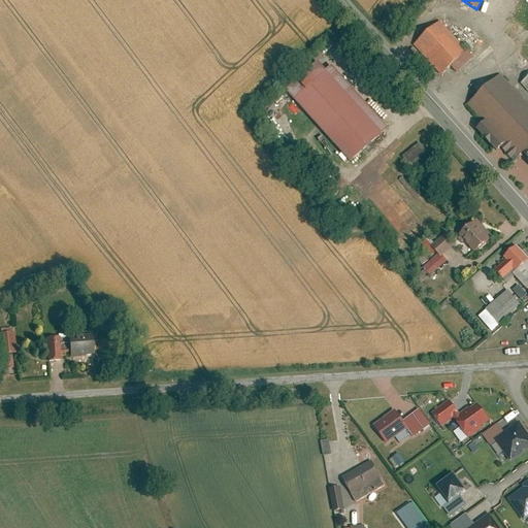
[(441,22),(415,46),(440,74),(451,65),(467,51),(441,22)]
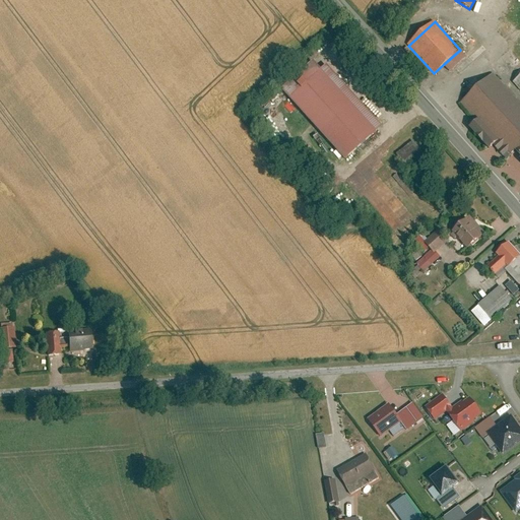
[(444,64),(451,71),(467,57),(460,50),(444,64)]
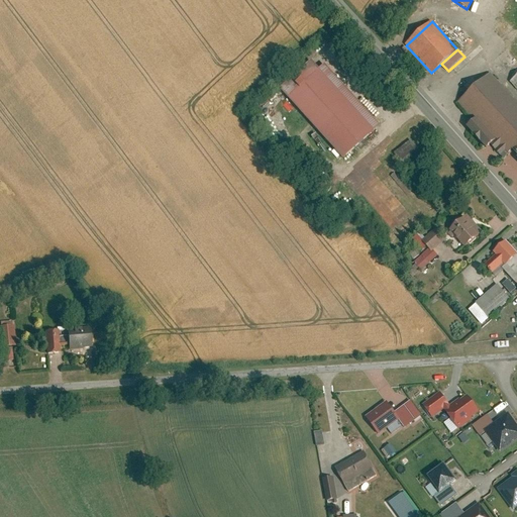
[(379,125),(323,64),(318,69),(310,60),(279,88),(342,158),(379,125)]
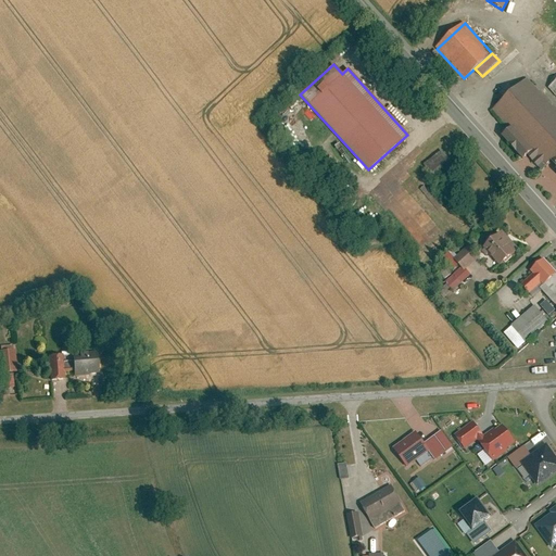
[(555,113),(526,79),(494,108),(510,126),(532,150),(555,177),(555,113)]
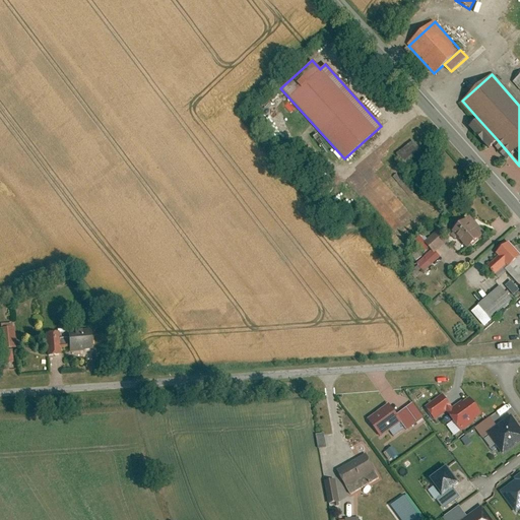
[(468,127),(489,149),(498,140),(477,118),(468,127)]
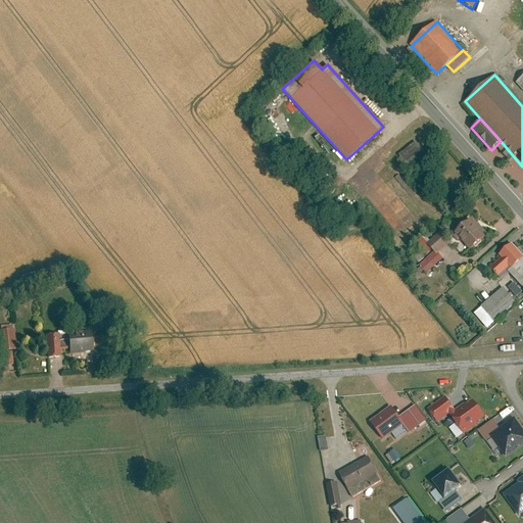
[(407,168),(425,155),(416,141),(397,153),(407,168)]
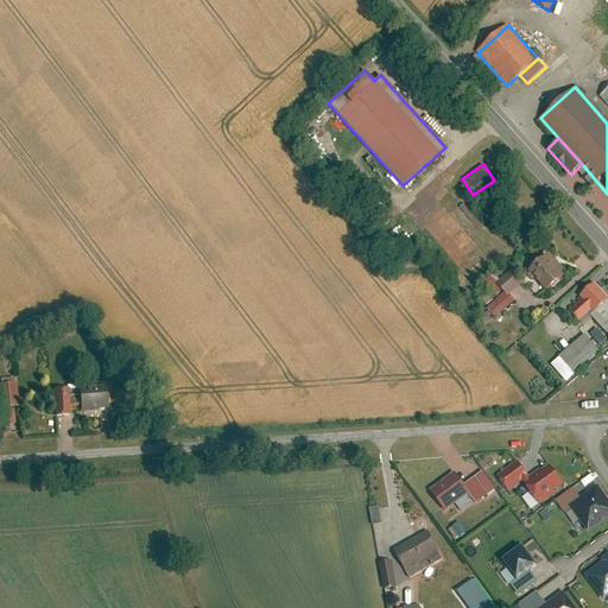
[(567,274),(549,253),(529,270),(546,291),(567,274)]
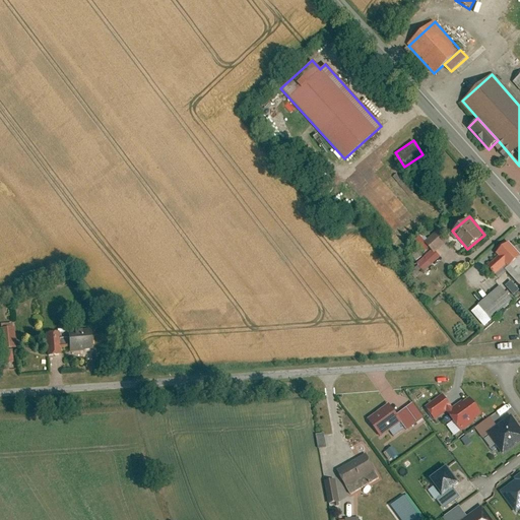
[(439,232),(425,242),(433,253),(446,243),(439,232)]
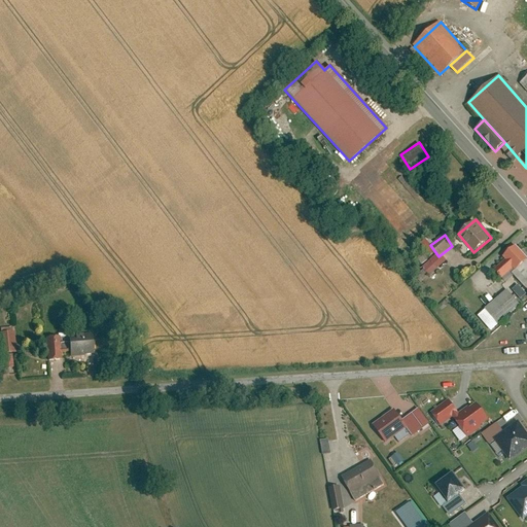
[(526,259),(514,245),(502,256),(505,259),(493,270),(501,278),(510,271),(513,273),(526,259)]
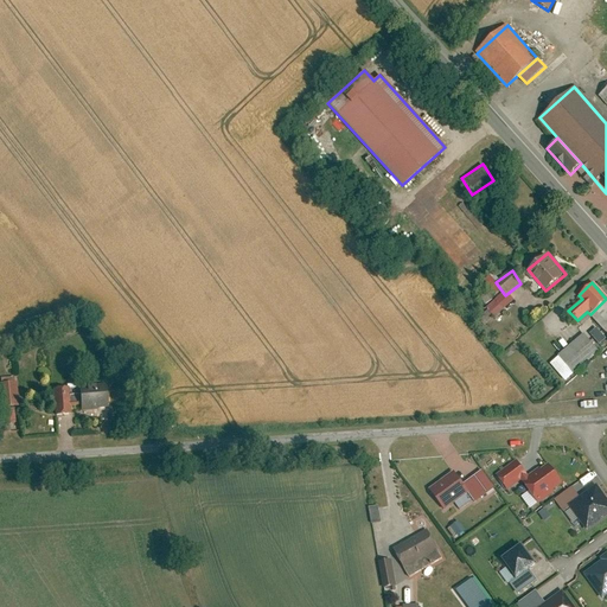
[(606,299),(590,314),(606,332),(606,299)]
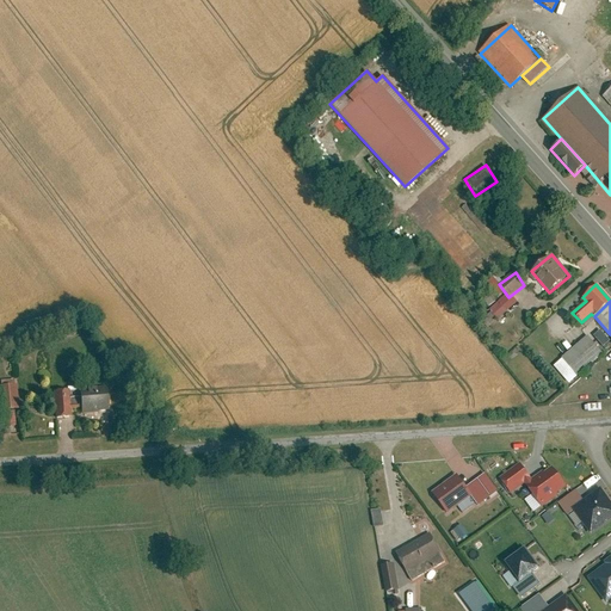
[(498,320),(506,312),(499,304),(491,313),(498,320)]
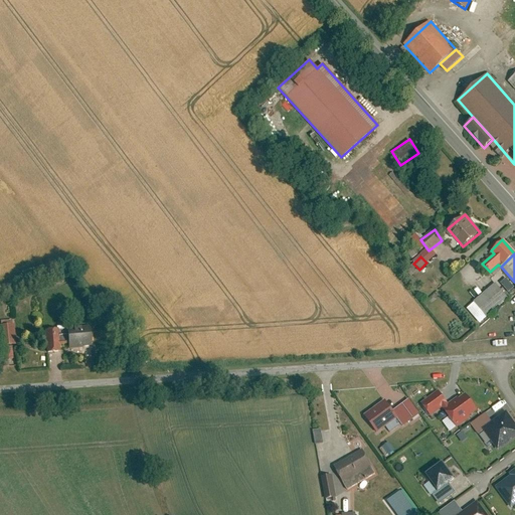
[(506,278),(500,283),(508,292),(514,287),(506,278)]
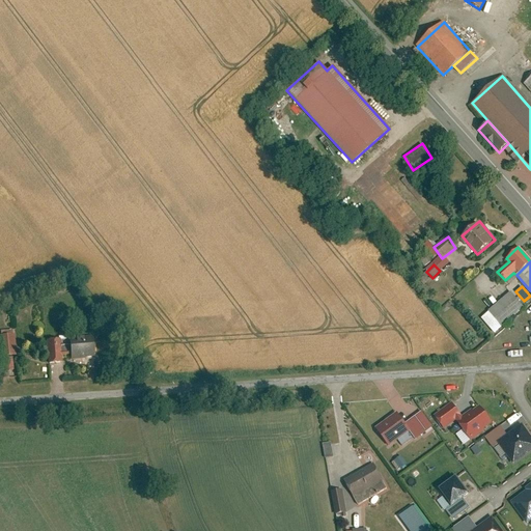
[(510,292),(488,310),(502,327),(524,309),(510,292)]
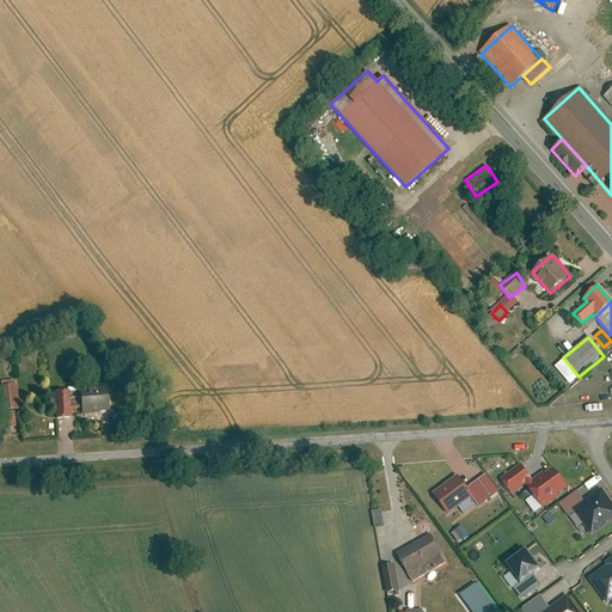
[(579,377),(563,357),(554,366),(569,385),(579,377)]
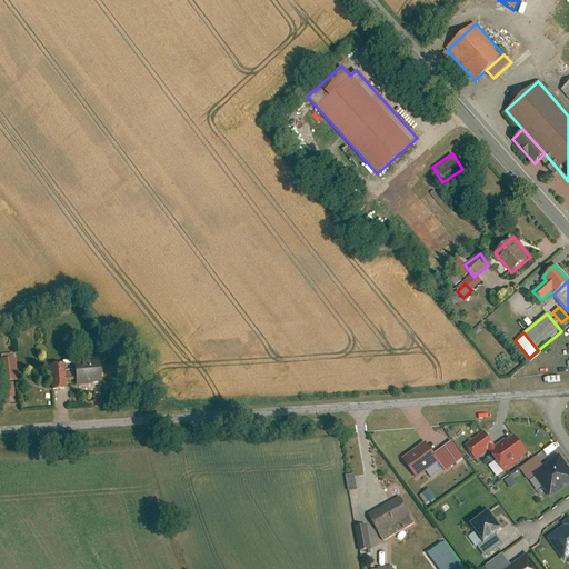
[(15,358),(0,359),(3,381),(18,379),(15,358)]
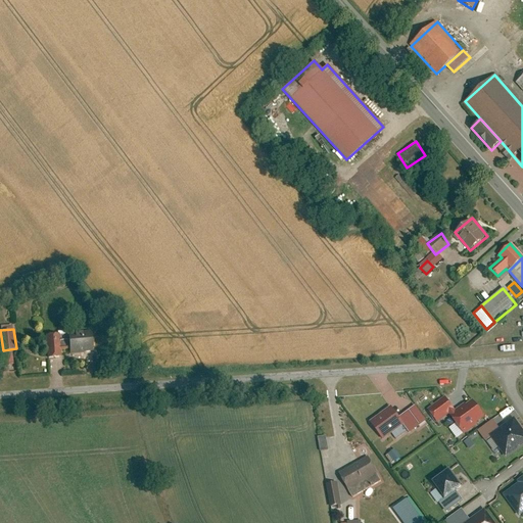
[(60,340),(61,350),(69,349),(70,357),(95,354),(93,332),(66,335),(67,339),(60,340)]
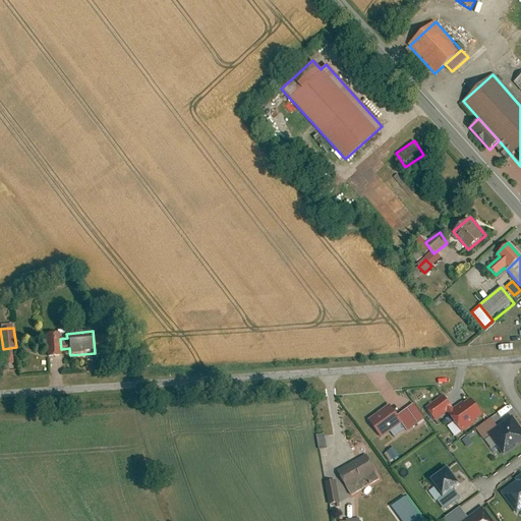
[(59,332),(46,334),(48,356),(61,355),(61,349),(60,339),(59,332)]
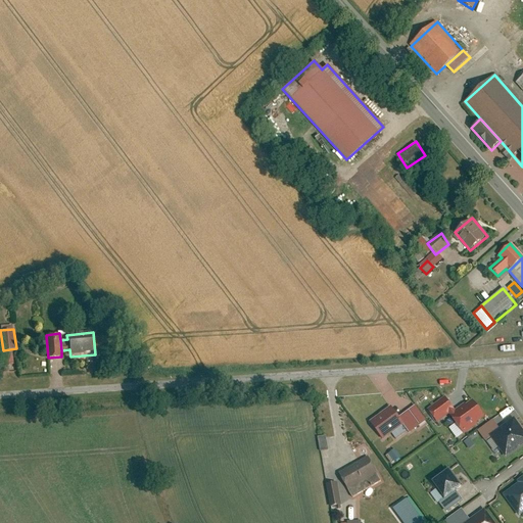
[(444,397),(427,410),(437,422),(447,414),(454,410),(444,397)]
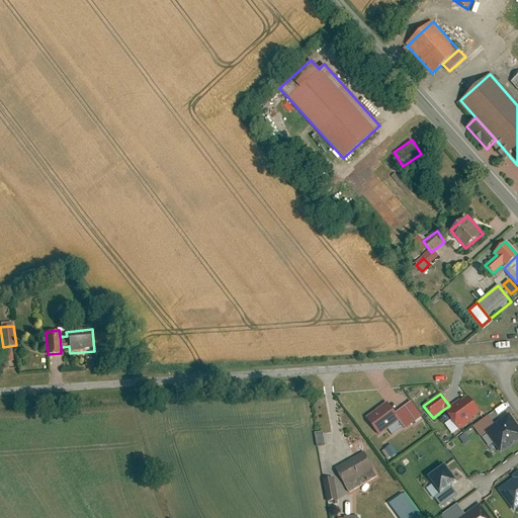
[(451,408),(445,412),(458,430),(480,413),(466,396),(451,408)]
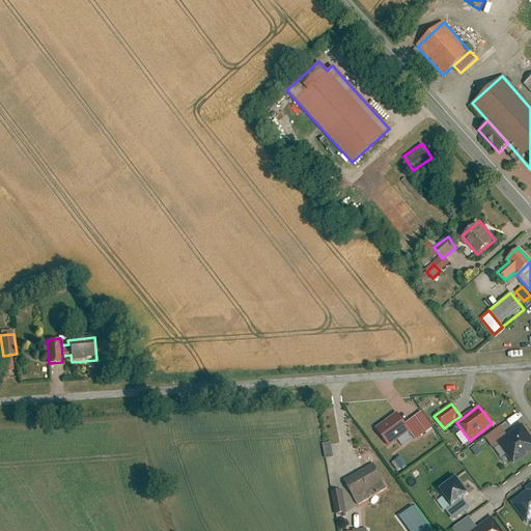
[(401,447),(414,439),(409,431),(409,430),(404,424),(397,415),(376,429),(388,446),(397,440),(401,447)]
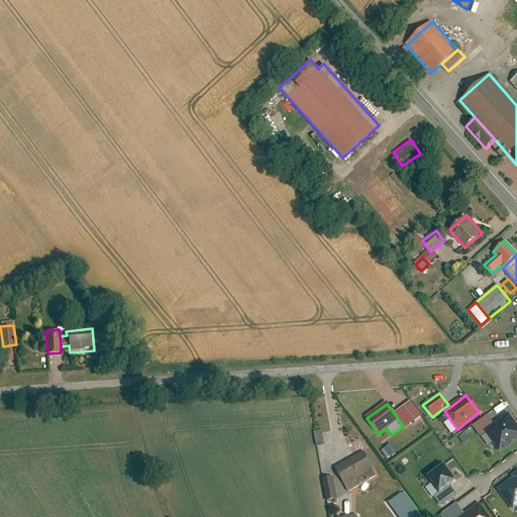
[(398,420),(403,427),(404,428),(415,420),(404,406),(394,413),(398,419),(398,420)]
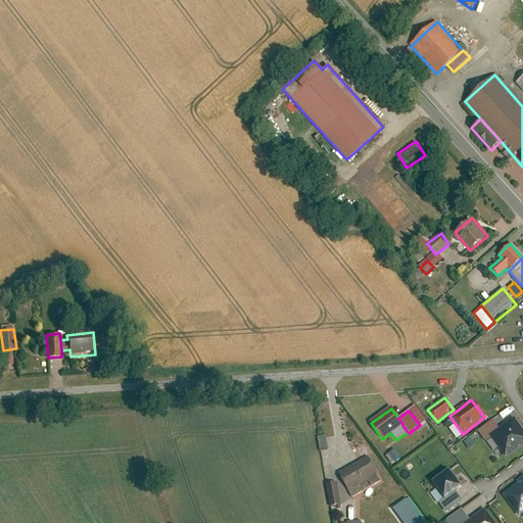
[(506,457),(522,443),(522,432),(514,420),(500,430),(491,436),(506,457)]
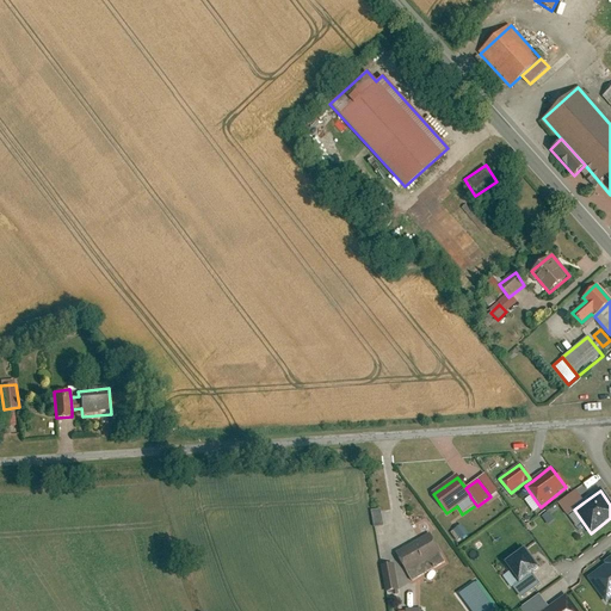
[(574,510),(584,503),(575,492),(559,504),(567,516),(574,510)]
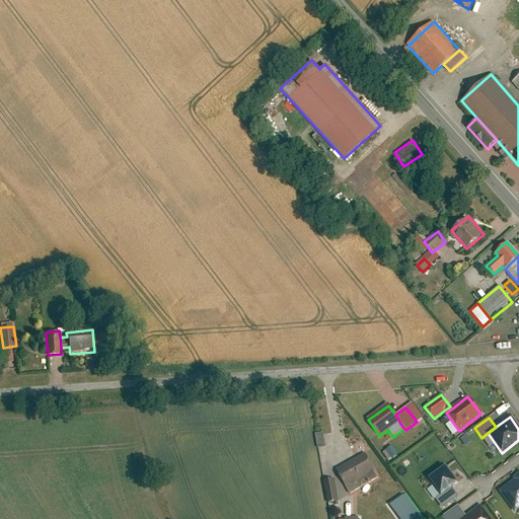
[(326,446),(323,432),(314,434),(317,448),(326,446)]
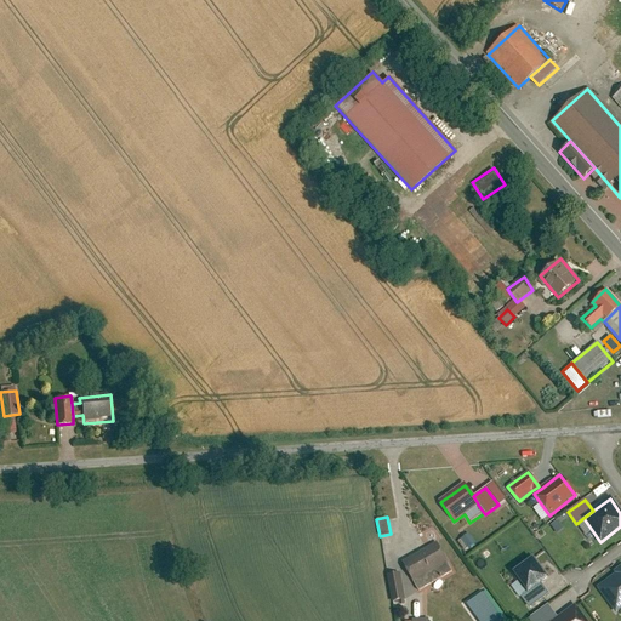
[(438,542),(403,563),(412,580),(448,560),(438,542)]
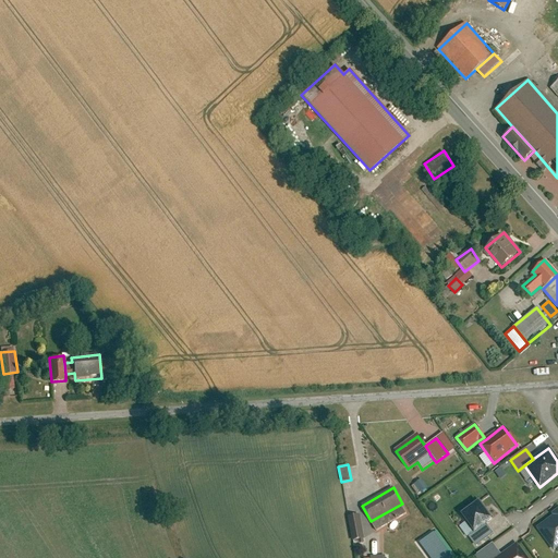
[(478,499),(459,513),(472,532),(485,522),(492,518),(478,499)]
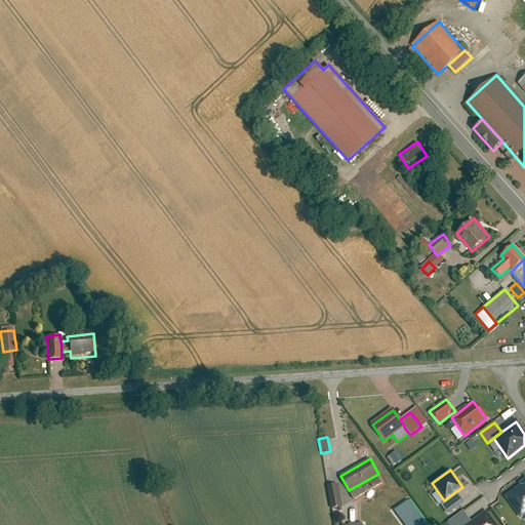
[(378,474),(349,490),(354,499),(384,483),(378,474)]
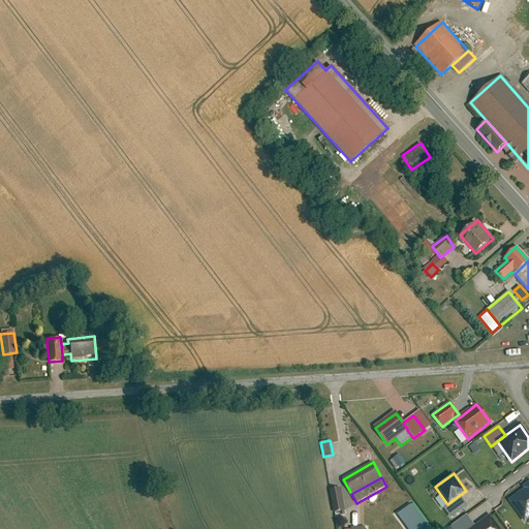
[(528,487),(510,501),(525,521),(528,518),(528,487)]
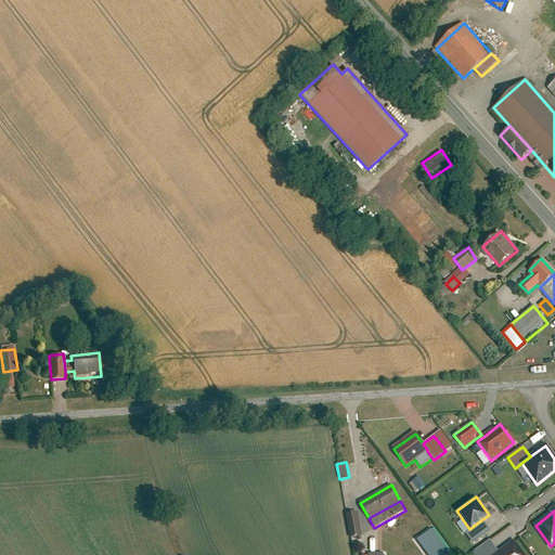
[(359,512),(346,514),(350,537),(363,534),(359,512)]
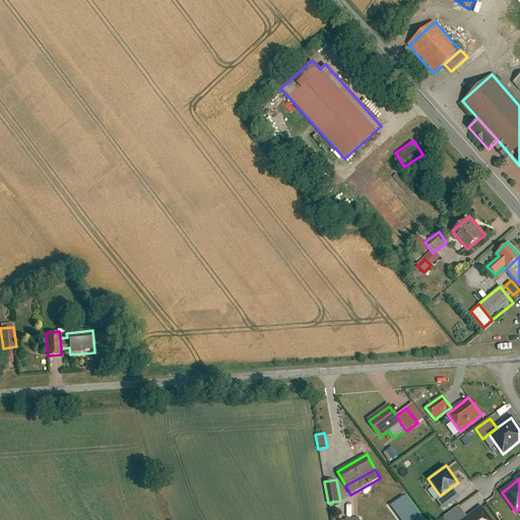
[(436,499),(443,509),(459,497),(452,486),(440,496),(436,499)]
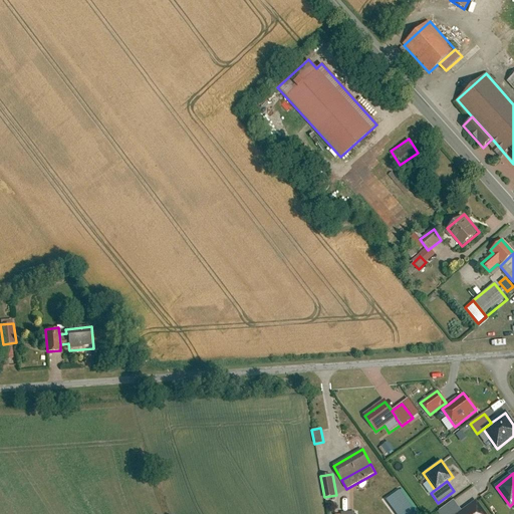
[(416,513),(399,489),(384,499),(395,513),(416,513)]
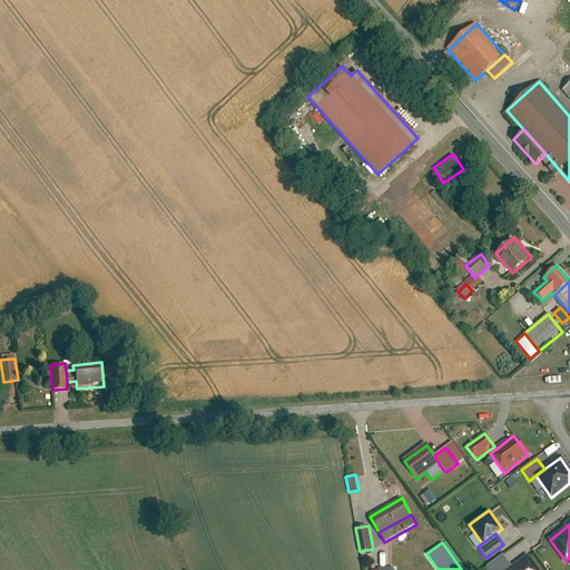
[(503,554),(484,568),(485,569),(509,569),(512,568),(503,554)]
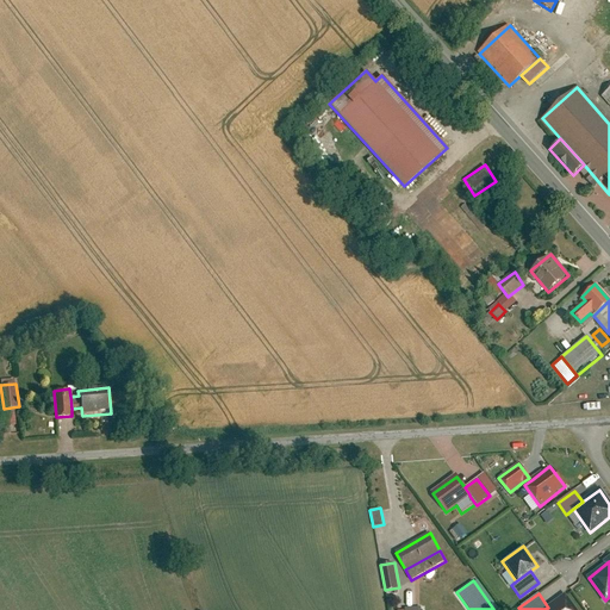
[(548,608),(545,609),(576,609),(566,596),(548,608)]
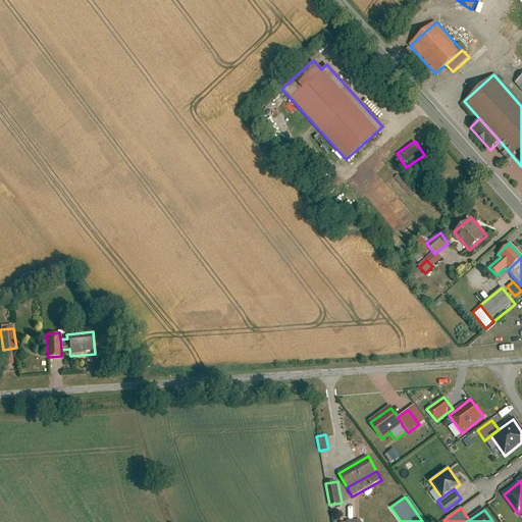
All buildings are outlined.
